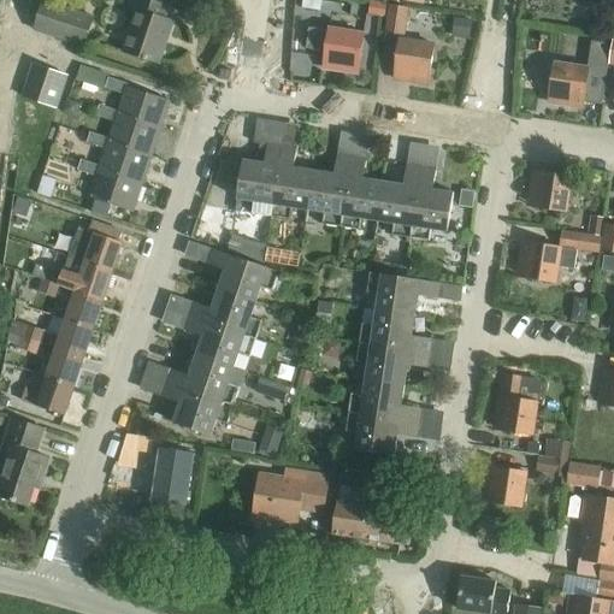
[(43,0),(34,29),(48,34),(58,4),(47,0),(43,0)]
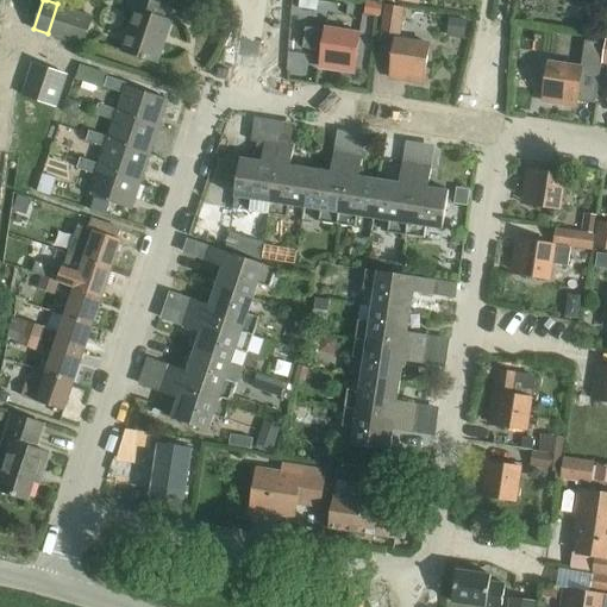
[(155,58),(168,20),(161,17),(166,4),(154,0),(132,0),(131,6),(135,8),(121,48),(155,58)]
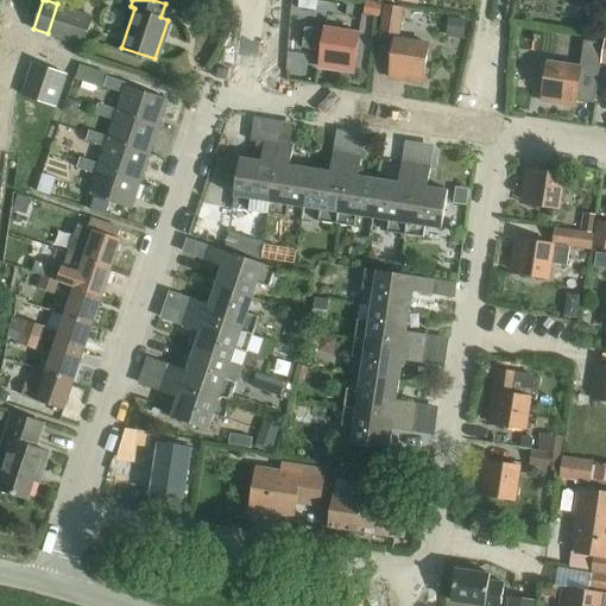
[(363,13),(378,16),(380,1),(372,0),(364,0),(363,13)]
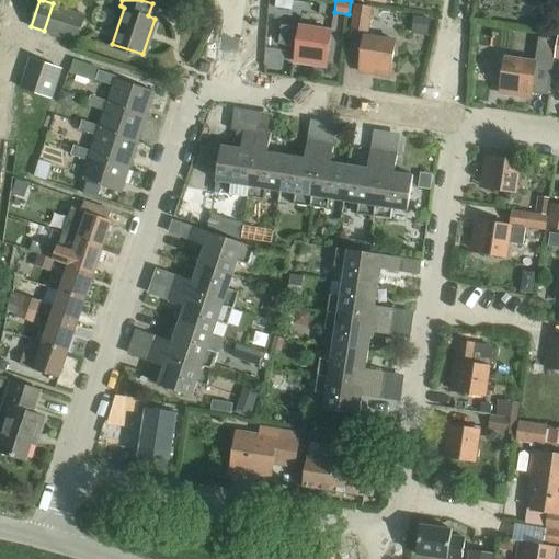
[(53,3),(44,31),(70,40),(75,41),(83,14),(53,3)]
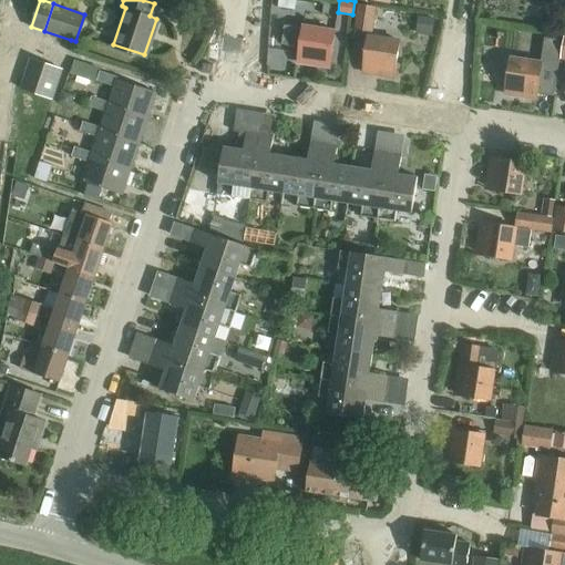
[(357,3),(353,29),(370,31),(375,6),(357,3)]
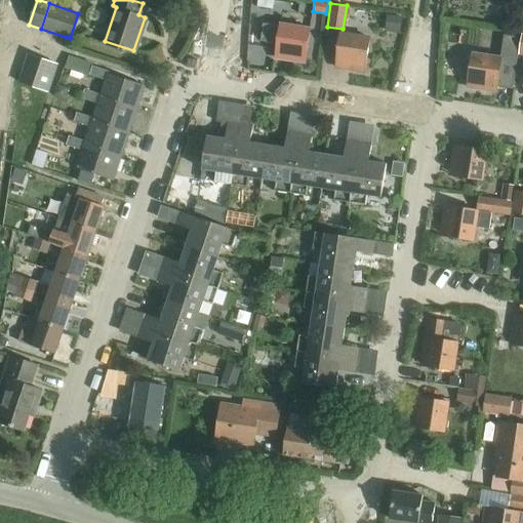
[(386,14),(384,31),(399,33),(401,16),(386,14)]
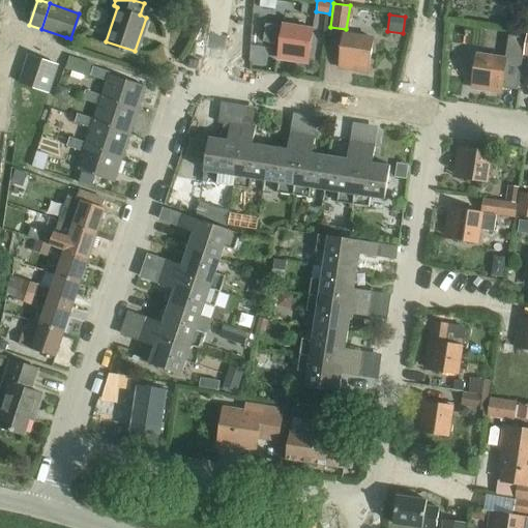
[(306,59),(312,28),(284,24),(280,48),(291,50),(290,56),(306,59)]
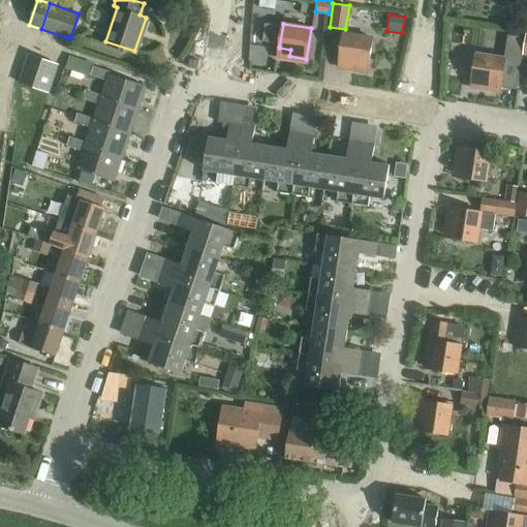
[(508,31),(507,39),(522,41),(523,35),(524,32),(508,31)]
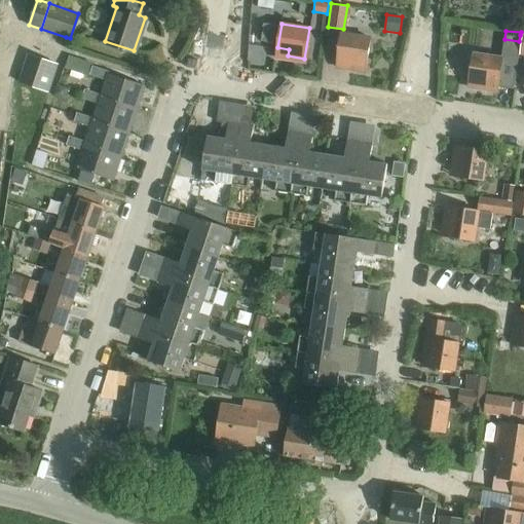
[(365,68),(369,36),(341,32),(338,57),(349,58),(348,66),(365,68)]
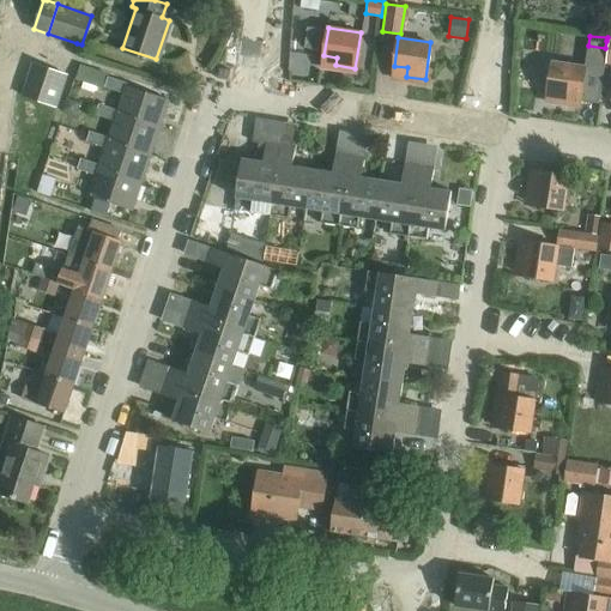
[(550,60),(545,94),(558,96),(557,103),(579,107),(584,71),(585,65),(584,65),(550,60)]
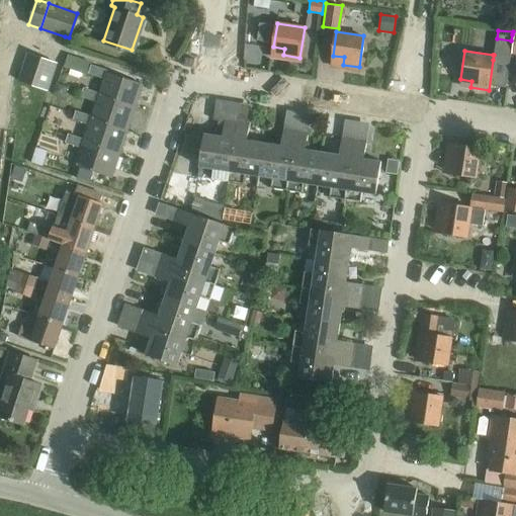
[(26,53),(17,80),(32,85),(41,58),(26,53)]
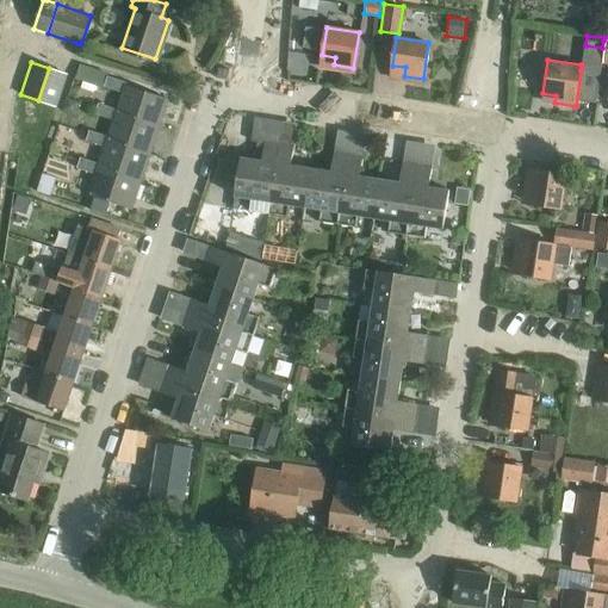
[(79,63),(75,75),(93,81),(97,69),(79,63)]
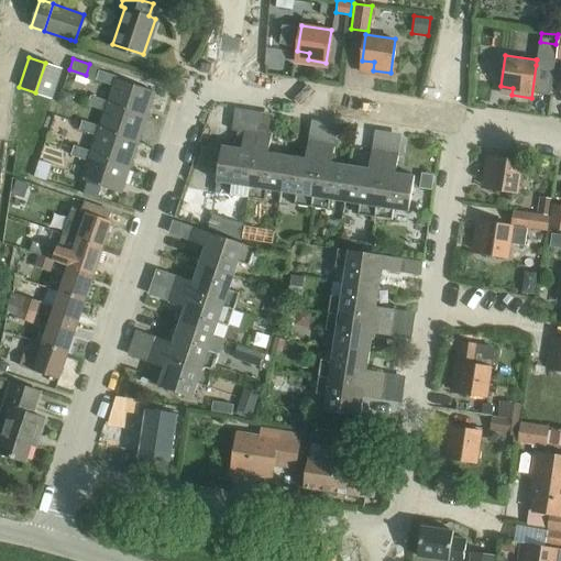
[(45,63),(35,92),(51,97),(61,68),(45,63)]
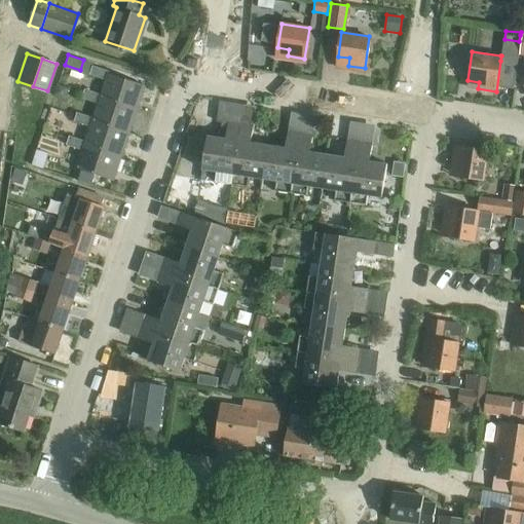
[(523,61),(516,60),(514,73),(523,74),(523,68),(523,61)]
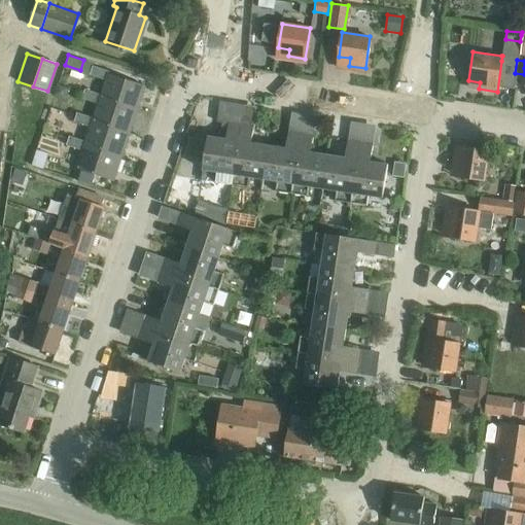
[(103,78),(99,93),(97,97),(136,109),(144,85),(108,73),(108,71),(93,65),(90,74),(103,78)]
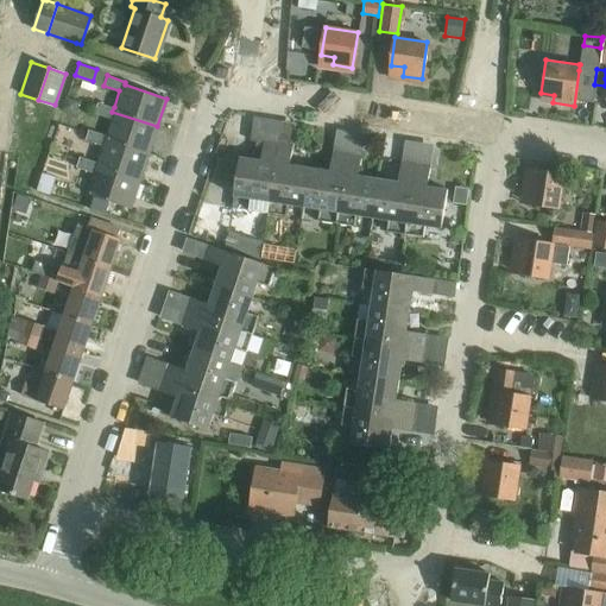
[(64,96),(61,109),(74,113),(79,100),(64,96)]
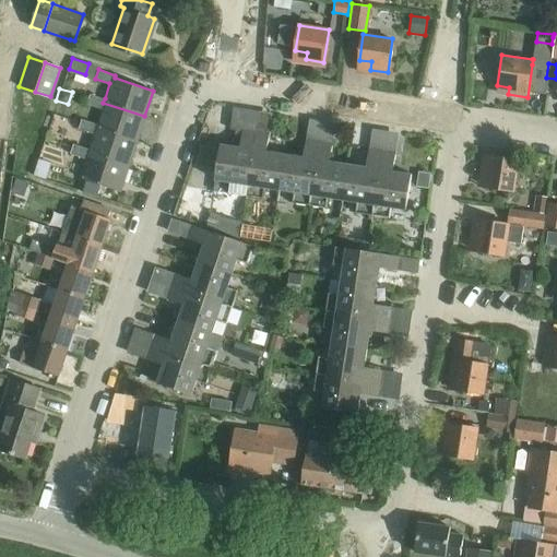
[(96,123),(95,127),(135,141),(144,116),(103,103),(105,98),(90,93),(86,103),(102,108),(96,123)]
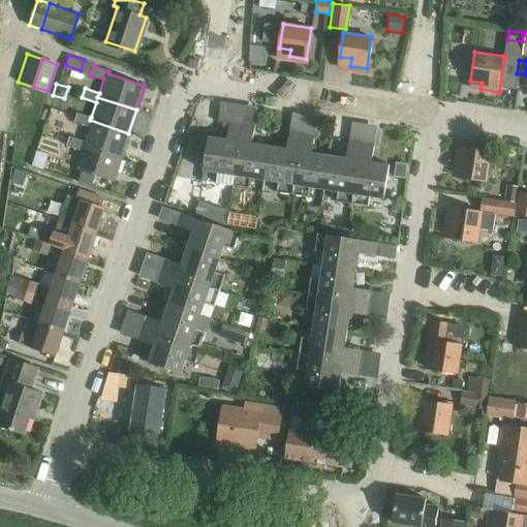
[(83,141),(82,145),(120,158),(128,133),(90,120),(91,117),(76,113),(73,121),(88,126),(83,141)]
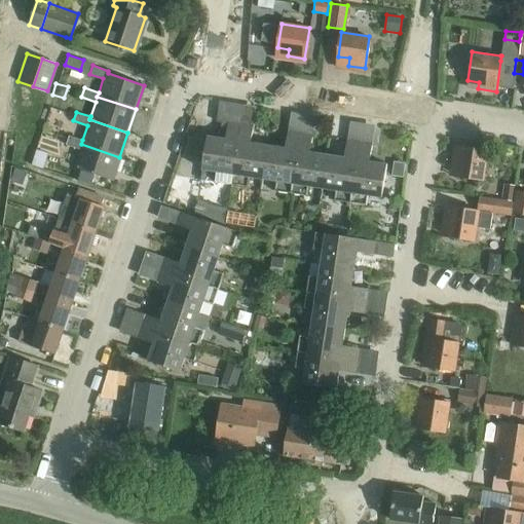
[(187,137),(185,149),(204,152),(201,170),(200,179),(214,181),(230,183),(240,124),(228,122),(225,139),(207,136),(207,139),(187,137)]
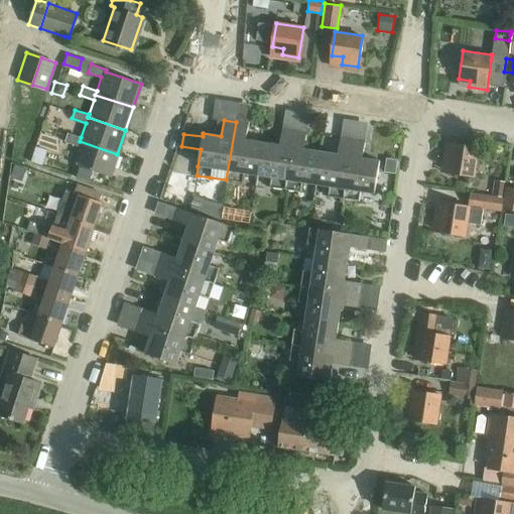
[(236,122),(226,179),(242,182),(243,172),(256,175),(262,142),(244,139),(247,123),(236,122)]
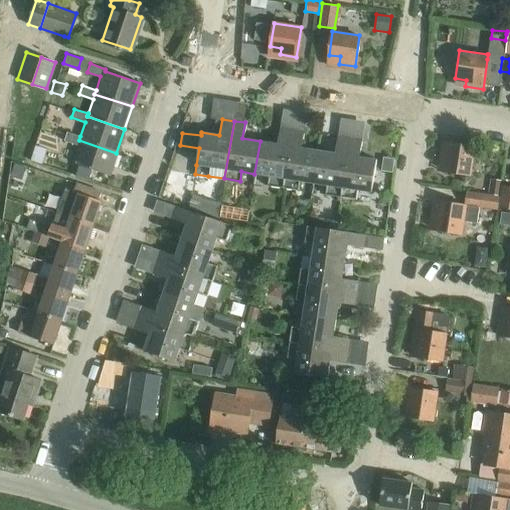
[(260,141),(254,174),(268,176),(266,185),(281,187),(281,186),(290,130),(280,128),(277,144),(260,141)]
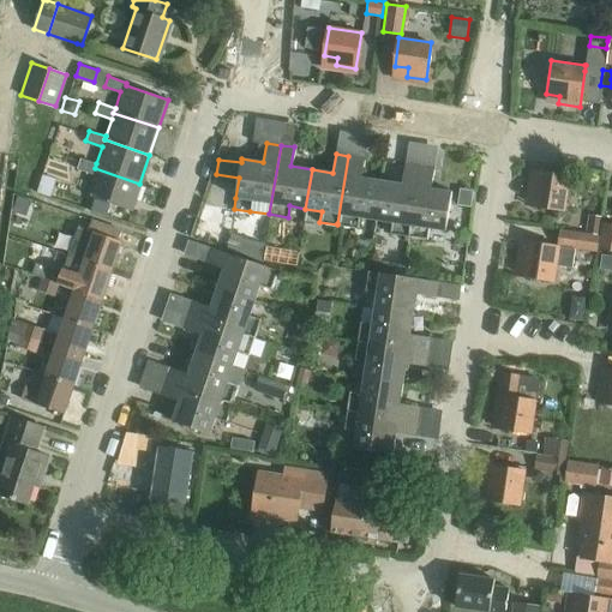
[(337,223),(337,225),(357,228),(358,217),(375,220),(375,217),(381,180),(360,177),(363,157),(348,156),(337,223)]
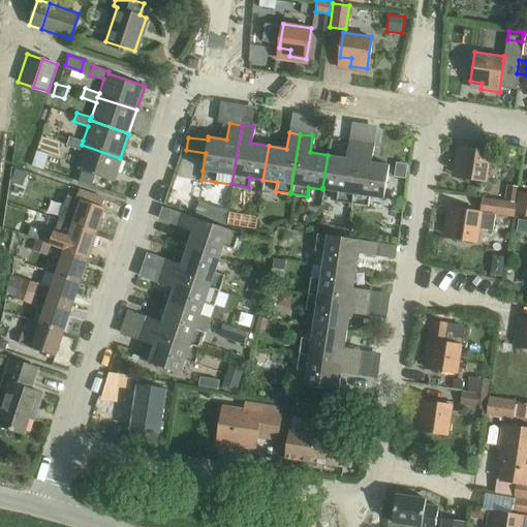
[(81,150),(74,167),(81,169),(94,174),(113,180),(120,158),(82,145),(83,141),(68,135),(65,145),(81,150)]
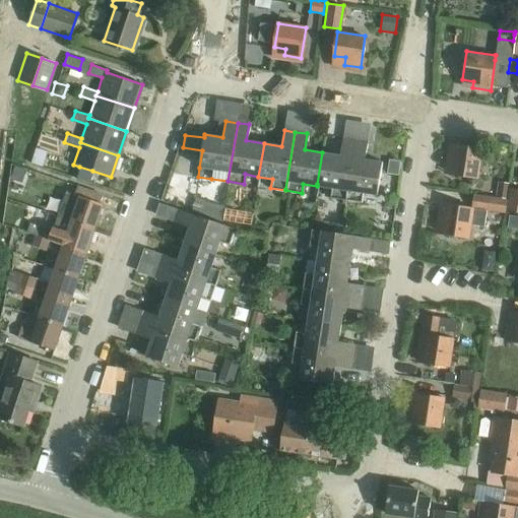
[(317,184),(317,186),(331,188),(329,197),(344,199),(353,141),(342,139),(340,155),(322,152),(317,184)]
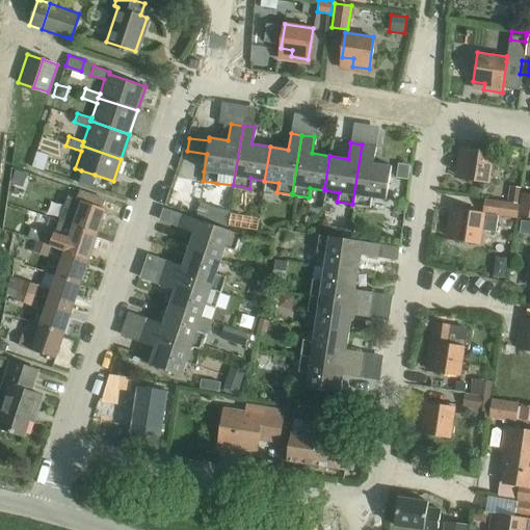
[(362,144),(352,204),(369,207),(370,197),(385,200),(390,165),(372,162),(375,146),(362,144)]
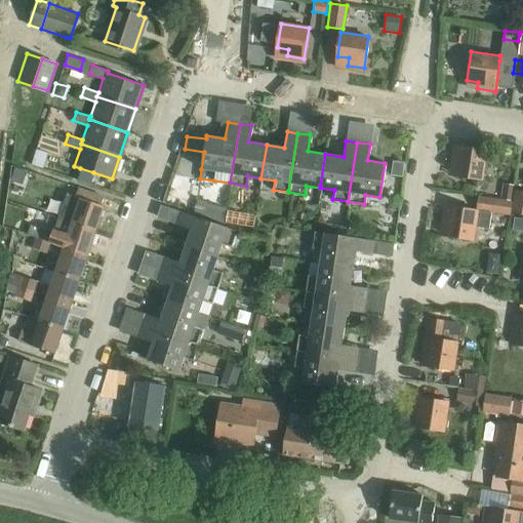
[(451,146),(450,159),(456,160),(454,175),(483,179),(487,150),(451,146)]
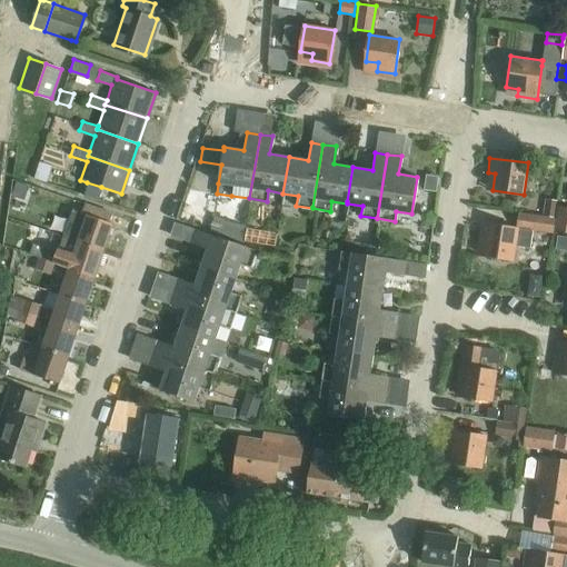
[(37,161),(31,178),(46,182),(51,166),(37,161)]
